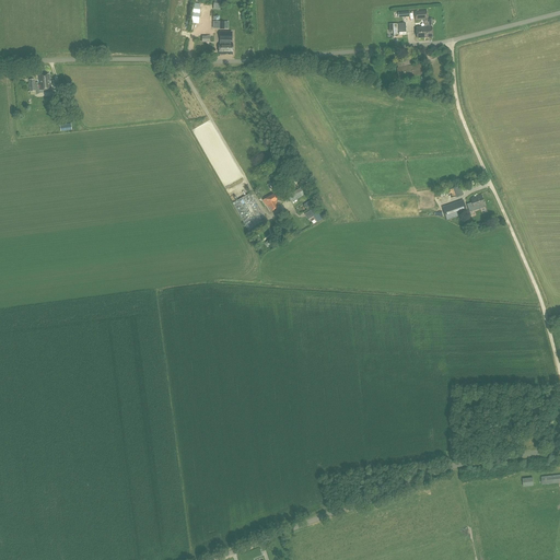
[(422,26),(422,27),(416,27),(417,37),(433,36),(433,26),(430,27),(430,25),(431,25),(433,24),(432,19),(429,19),(429,22),(428,22),(427,10),(415,11),(416,21),(424,20),(424,26),(422,26)]
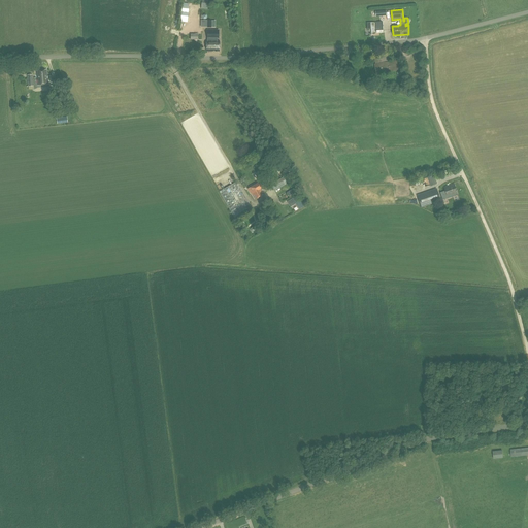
[(383,22),(375,22),(375,23),(369,23),(369,33),(375,33),(375,30),(383,30),(383,22)]
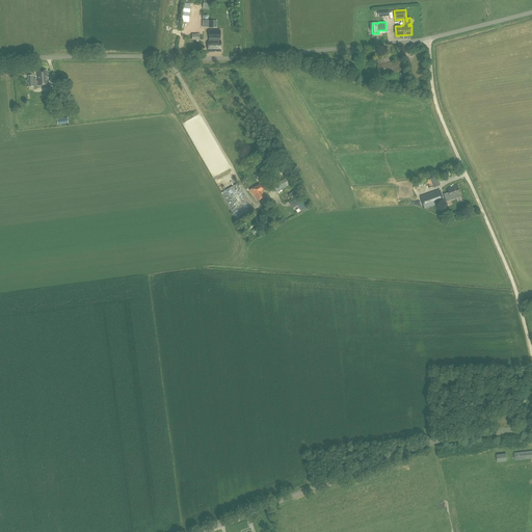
[(220,51),(221,41),(208,41),(208,51),(220,51)]
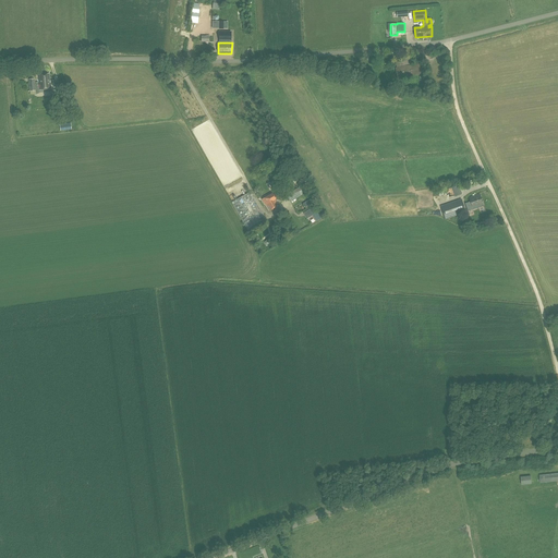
[(377,57),(378,64),(391,63),(390,55),(377,57)]
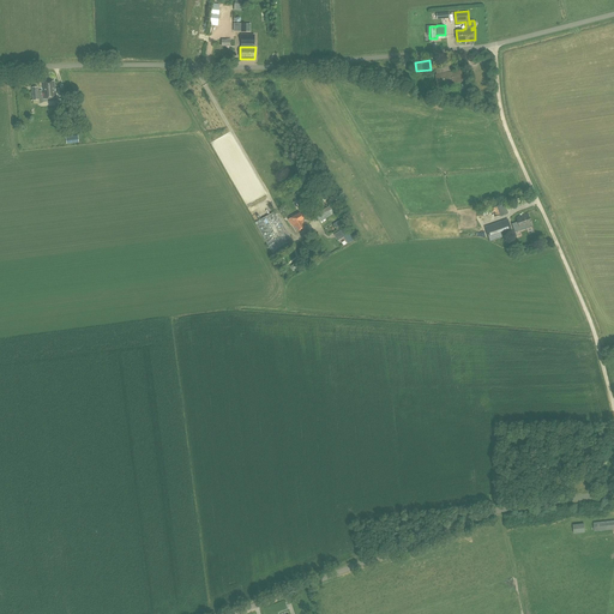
[(56,98),(54,80),(42,82),(44,100),(56,98)]
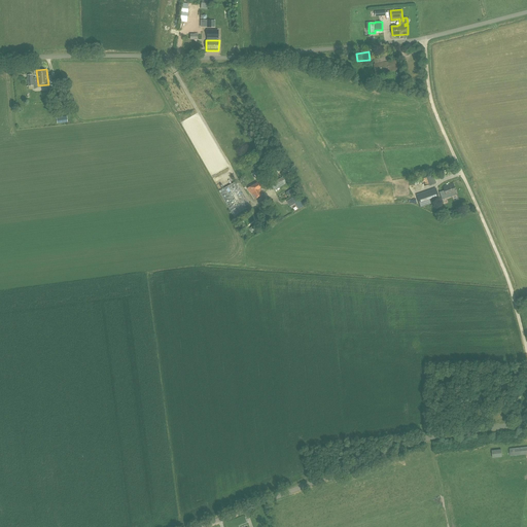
[(374,86),(382,89),(383,82),(375,80),(374,86)]
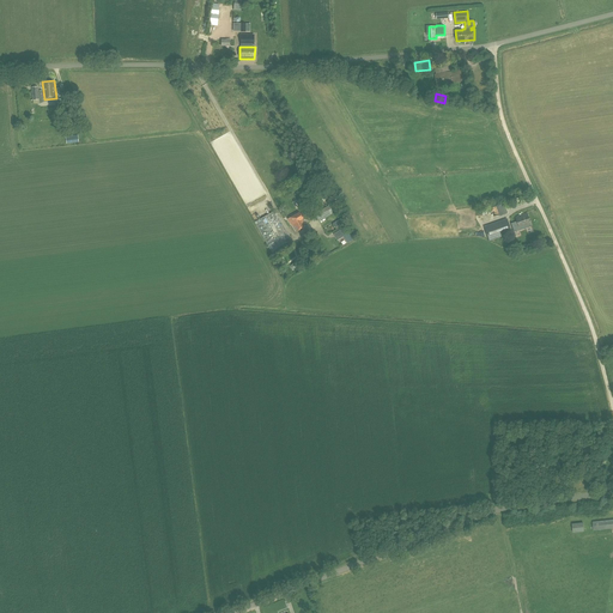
[(319,222),(335,212),(331,204),(314,213),(319,222)]
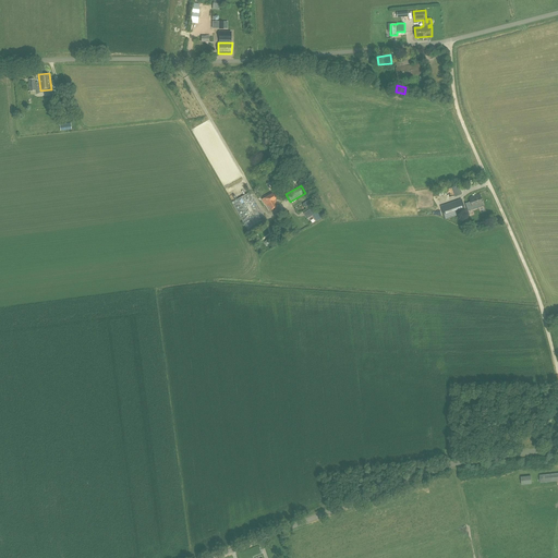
[(451,187),(455,197),(462,194),(459,185),(451,187)]
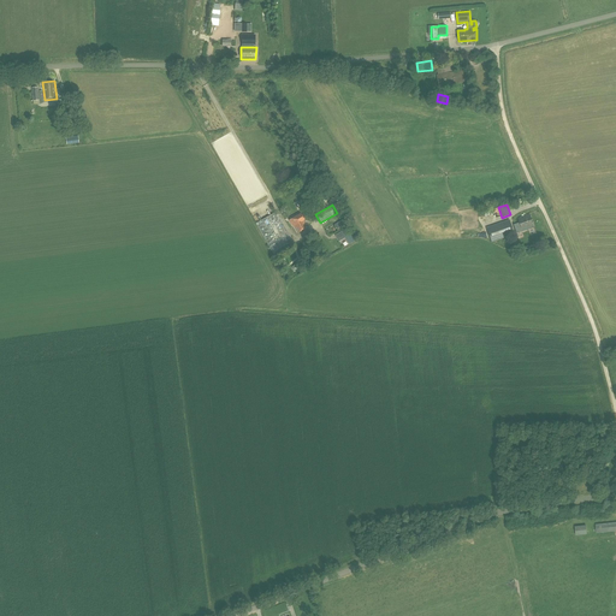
[(256,224),(274,255),(295,243),(276,212),(256,224)]
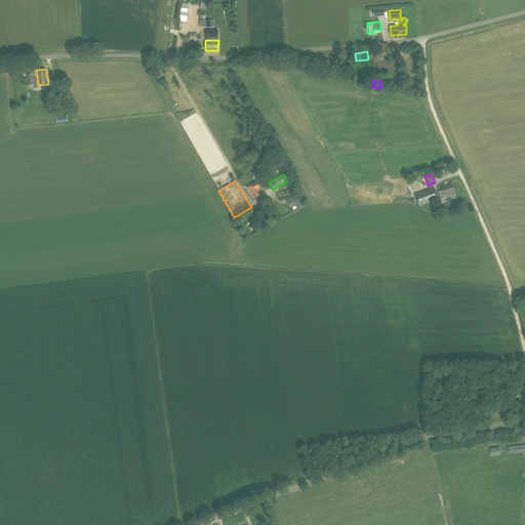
[(261,194),(258,188),(260,187),(257,182),(246,188),(249,193),(250,192),(253,198),(261,194)]
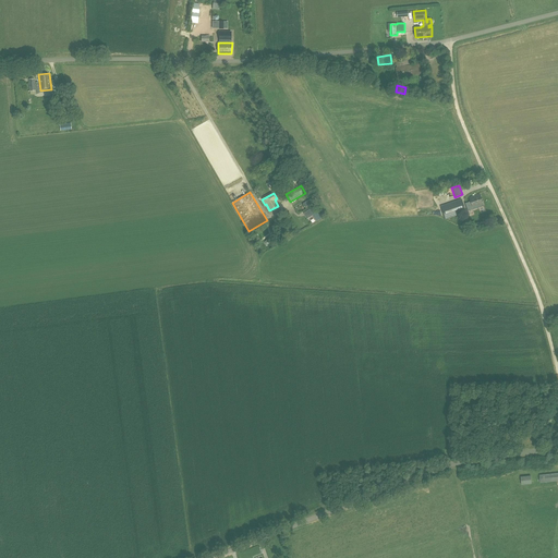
[(484,205),(480,194),(469,197),(472,208),(480,205),(480,207),(484,205)]
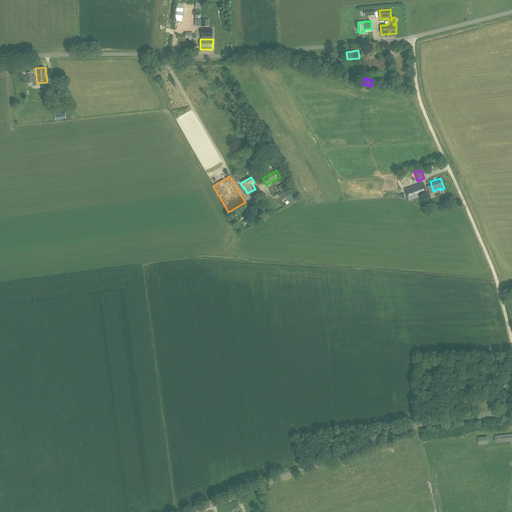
[(278,187),(281,191),(288,188),(285,183),(278,187)]
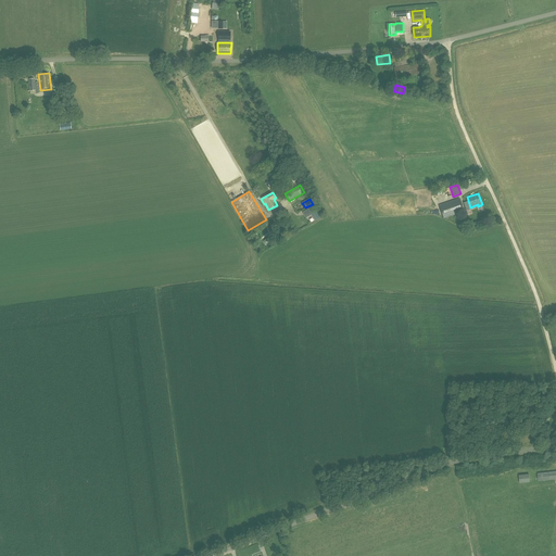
[(442,217),(443,217),(460,211),(457,200),(439,205),(442,217)]
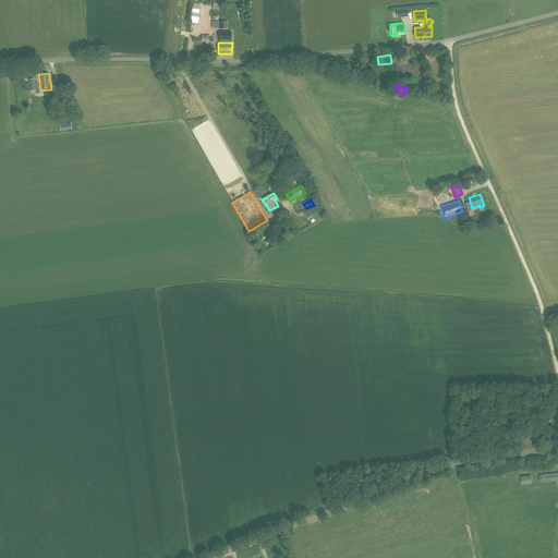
[(313,208),(304,214),(306,218),(312,215),(315,221),(316,220),(317,220),(319,219),(319,218),(313,208)]
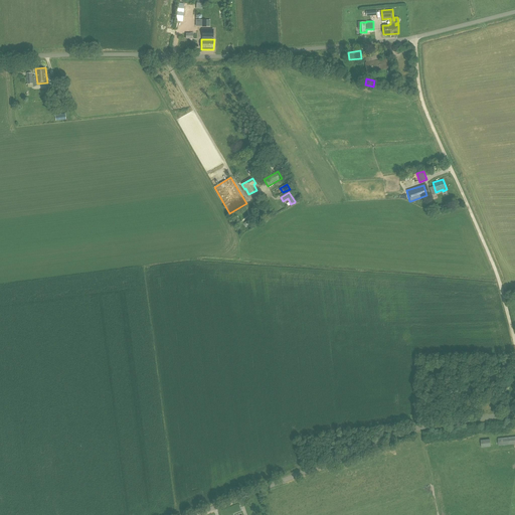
[(242,224),(245,227),(254,219),(251,217),(242,224)]
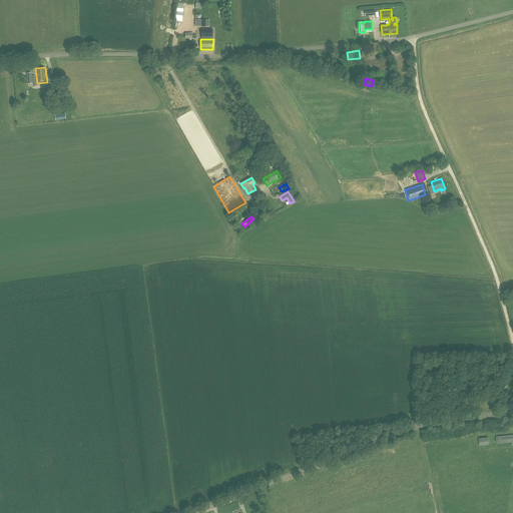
[(512,442),(512,434),(496,437),(497,444),(512,442)]
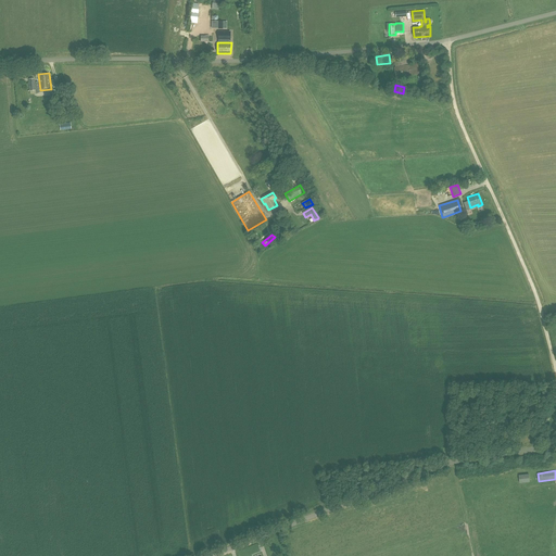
[(520,483),(530,482),(529,474),(519,475),(520,483)]
